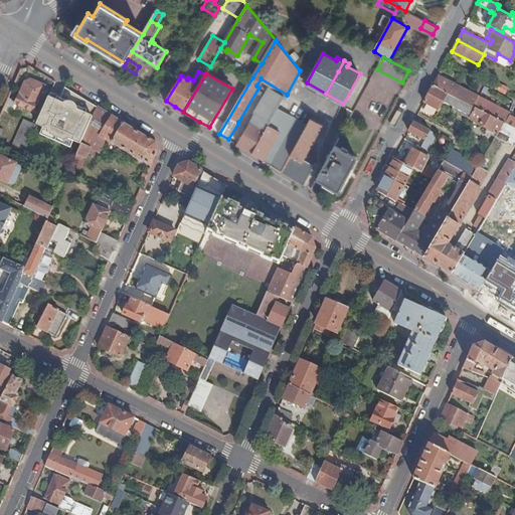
[(159,97),(166,101),(179,79),(172,75),(159,97)]
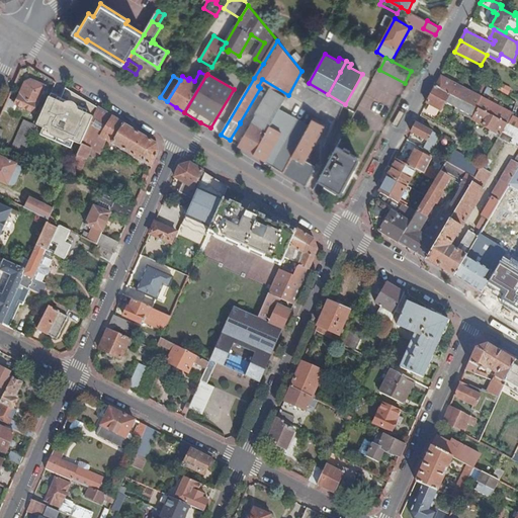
[(517,118),(513,116),(514,114),(442,76),(436,86),(480,108),(508,123),(517,128),(517,118)]
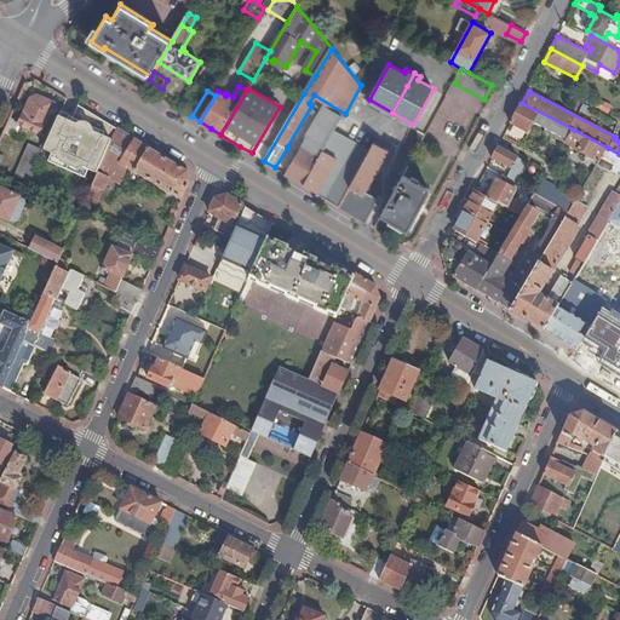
[(21,122),(10,119),(4,132),(13,137),(18,126),(41,136),(46,126),(45,125),(55,103),(38,96),(30,99),(21,122)]
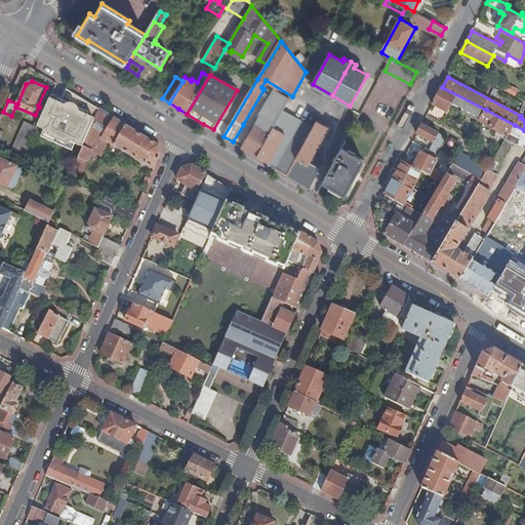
[(512,89),(511,92),(516,95),(519,90),(507,84),(506,86),(512,89)]
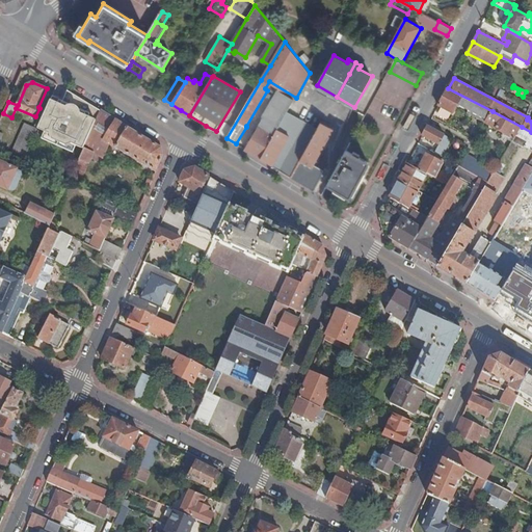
[(493,111),(448,88),(444,96),(439,106),(454,113),(458,104),(470,110),(469,112),(486,122),(493,111)]
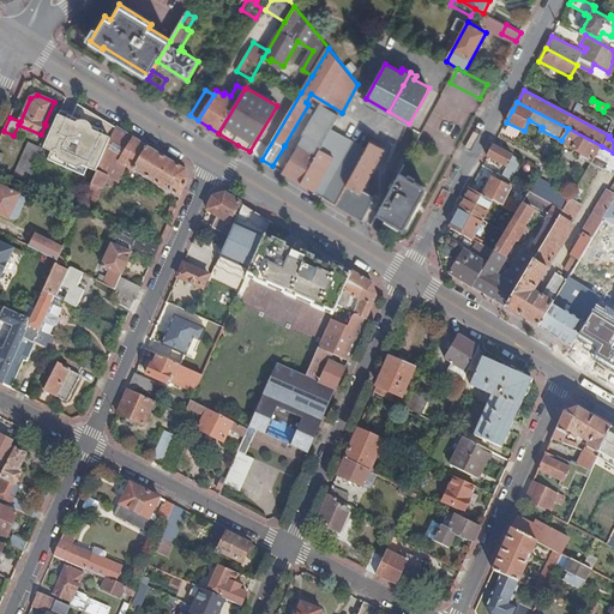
[(284,173),(302,184),(332,128),(339,115),(321,104),(304,136),(306,137),(284,173)]
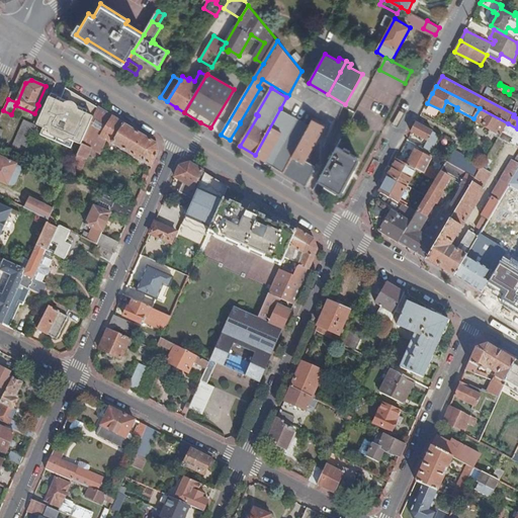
[(87,102),(69,91),(64,93),(63,97),(60,104),(57,102),(50,99),(46,107),(37,125),(50,131),(47,137),(68,146),(71,141),(82,146),(98,108),(87,102)]
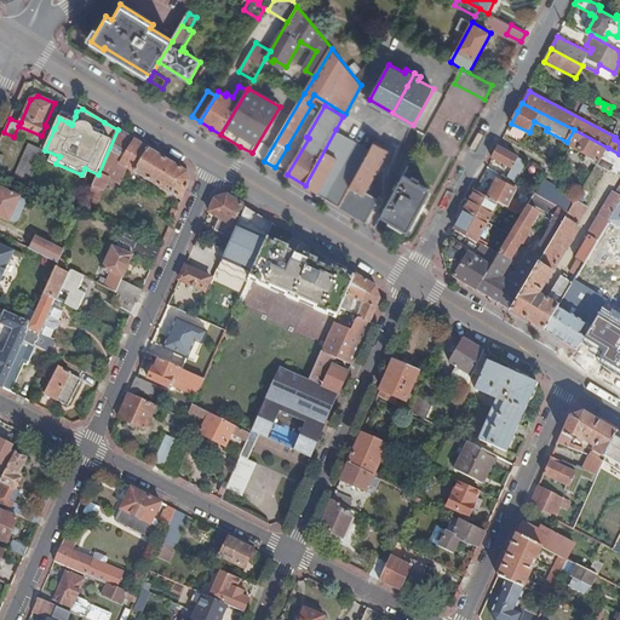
[(70,116),(62,112),(59,119),(68,122),(70,116)]
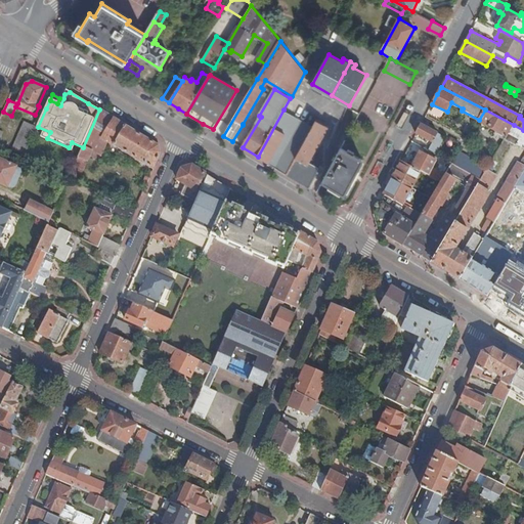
[(38,127),(46,108),(43,107),(35,126),(26,122),(12,151),(24,158),(38,127)]
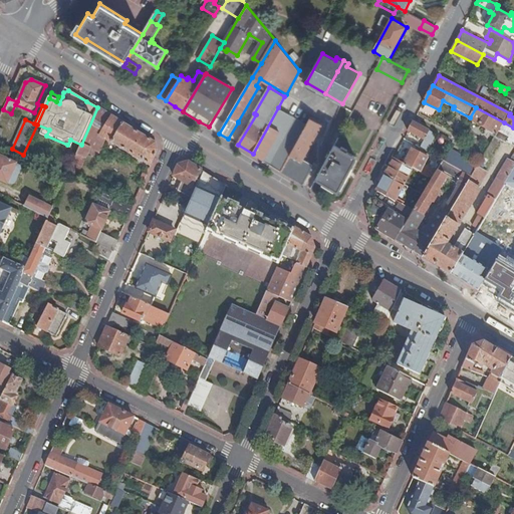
[(130,126),(97,107),(81,145),(70,169),(79,173),(84,162),(82,161),(83,158),(86,159),(88,153),(98,157),(105,140),(152,167),(159,151),(157,143),(130,126)]
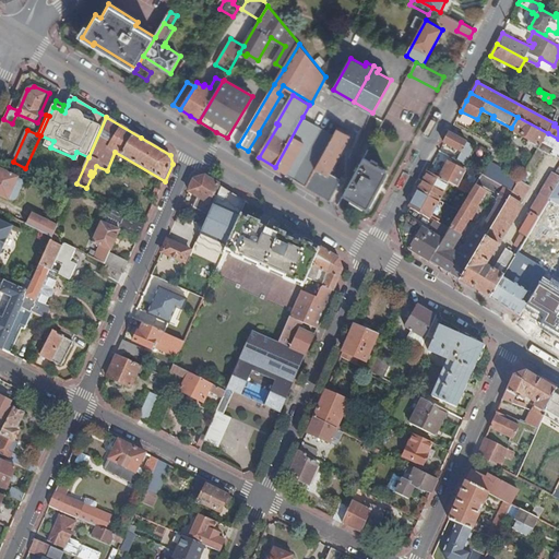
[(290,176),(307,187),(335,135),(302,117),(275,167),(290,176)]
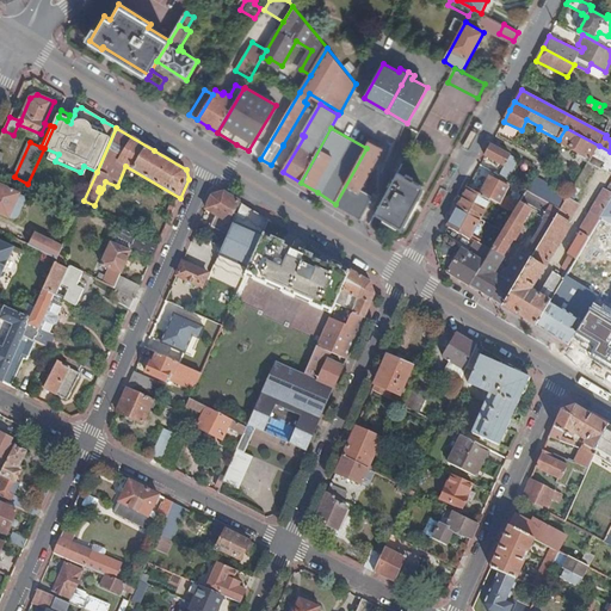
[(599,146),(566,128),(559,140),(580,152),(578,156),(590,162),(590,161),(599,146)]
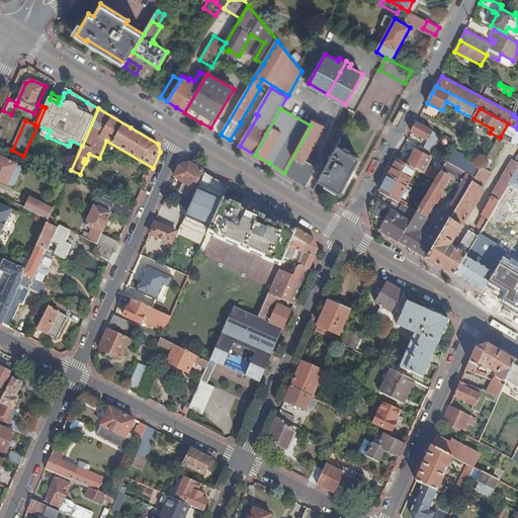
[(297,180),(307,186),(318,166),(307,160),(326,126),(314,119),(311,125),(284,173),(297,180)]
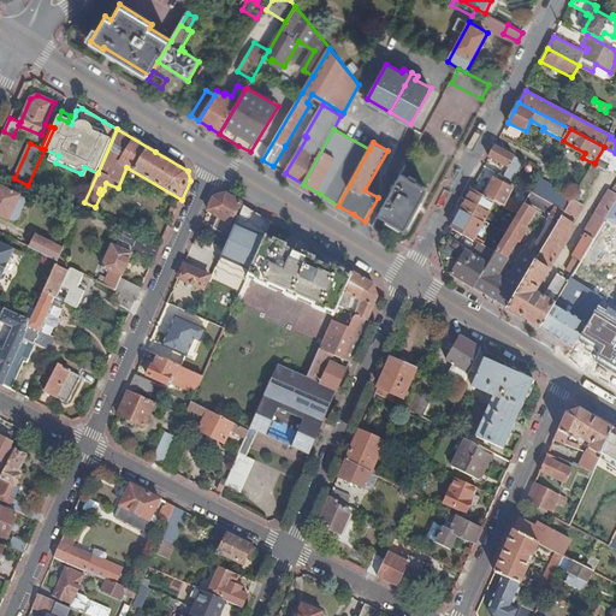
[(523,160),(496,146),(493,150),(490,157),(509,167),(504,176),(511,181),(523,160)]
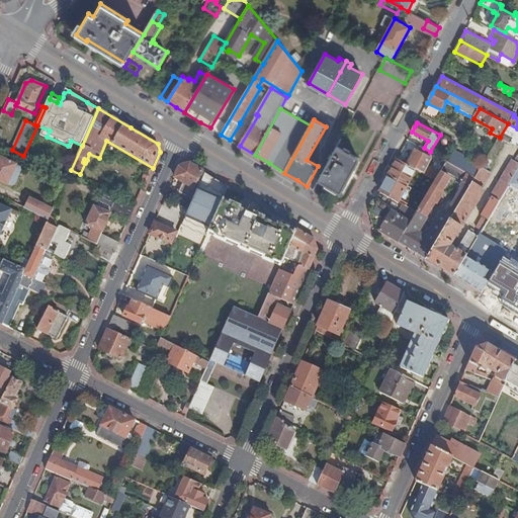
[(517,128),(508,123),(500,137),(517,146),(517,128)]
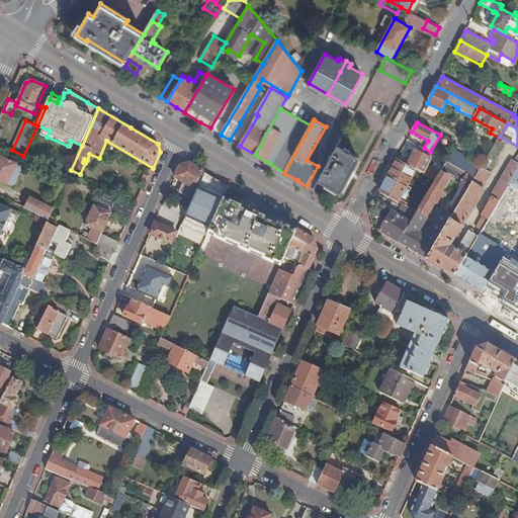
[(504,141),(500,138),(482,168),(477,177),(449,222),(427,259),(440,267),(455,276),(481,234),(517,170),(517,156),(515,162),(513,160),(492,196),(493,197),(483,216),(484,216),(478,228),(480,229),(476,234),(469,230),(457,250),(456,250),(449,260),(444,257),(485,189),(482,188),(491,172),(487,169),(504,141)]
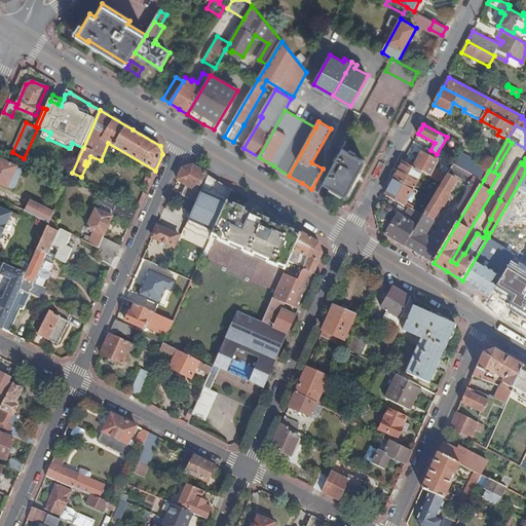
[(366,158),(344,147),(326,182),(346,193),(366,158)]
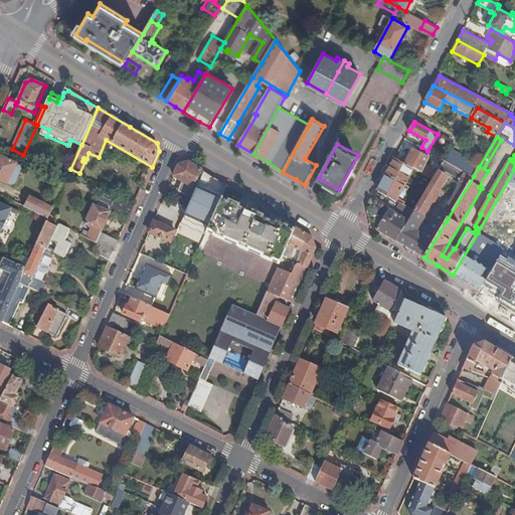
[(446,161),(442,158),(439,162),(436,161),(432,168),(425,165),(431,156),(423,152),(422,153),(413,149),(405,164),(413,168),(434,179),(439,171),(441,168),(446,161)]
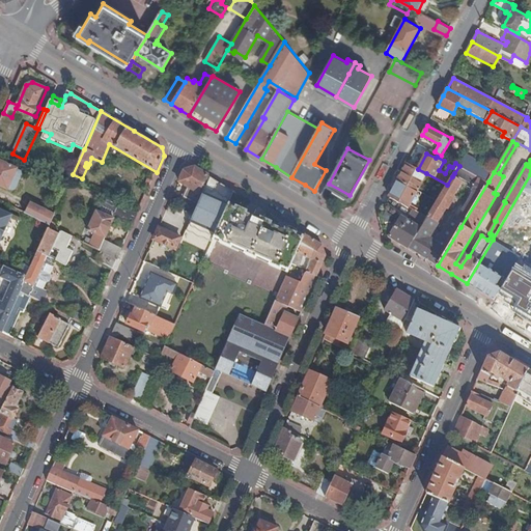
[(488,182),(494,172),(465,156),(459,166),(488,182)]
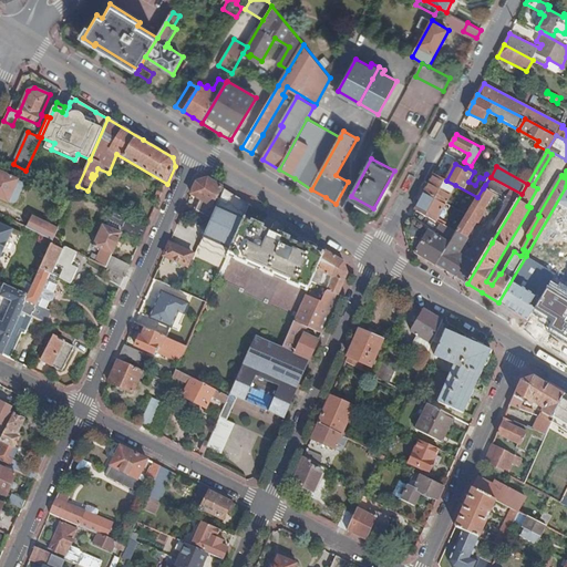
[(18,181),(0,172),(0,197),(12,204),(17,202),(21,194),(20,189),(16,187),(18,181)]
